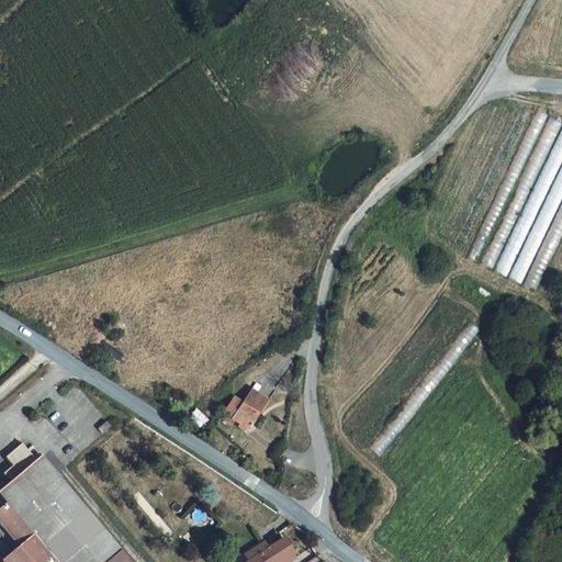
[(561,232),(561,122),(539,110),(470,253),(481,257),(479,262),(534,289),(561,232)]
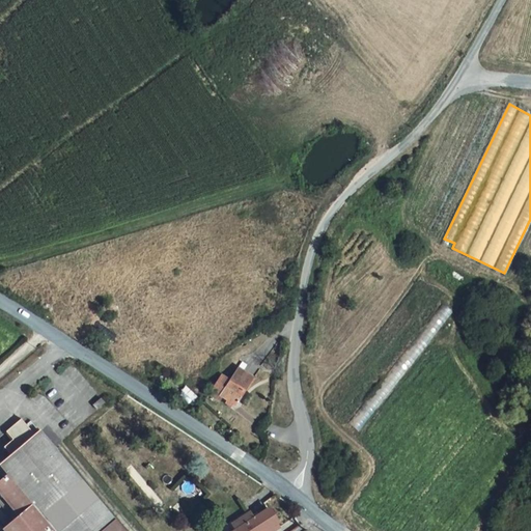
[(34,304),(39,296),(24,286),(19,294),(34,304)]
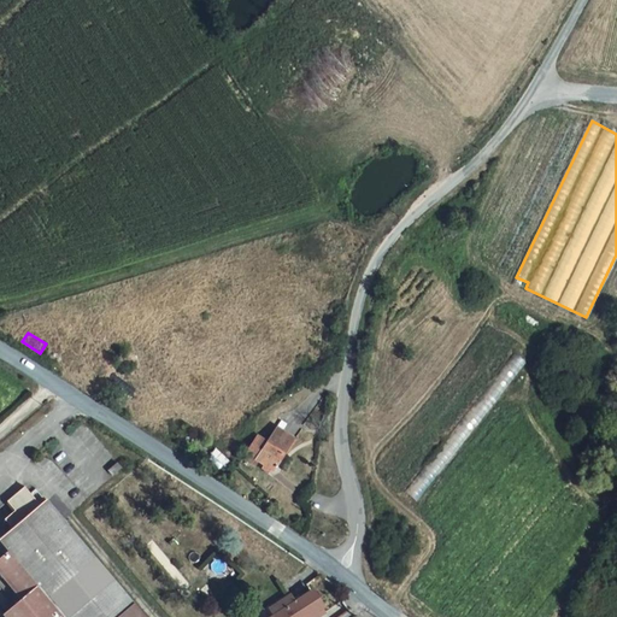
[(286,454),(297,436),(280,425),(269,442),(286,454)]
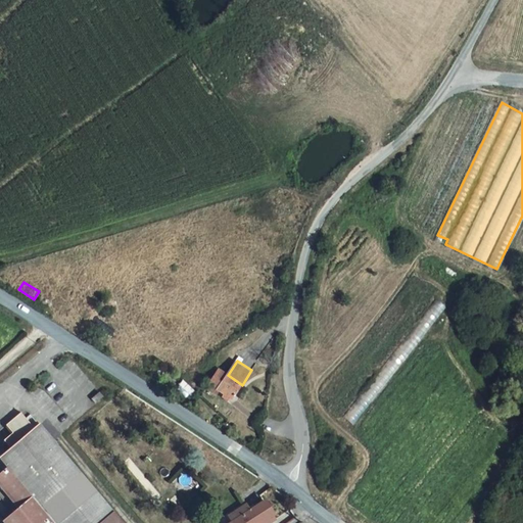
[(219,388),(228,375),(220,369),(207,386),(216,392),(219,388)]
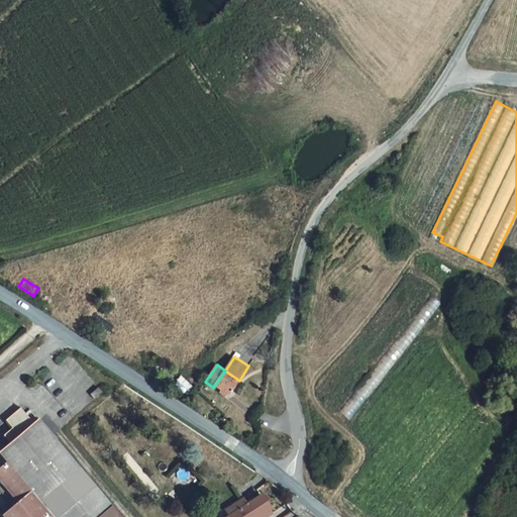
[(231,393),(239,381),(225,371),(216,384),(231,393)]
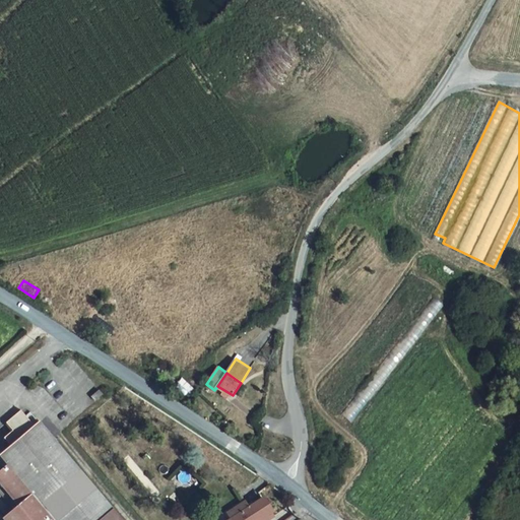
[(121,519),(39,424),(35,428),(22,413),(7,426),(13,433),(4,441),(10,448),(1,456),(7,464),(0,471),(0,488),(16,506),(2,519),(121,519)]
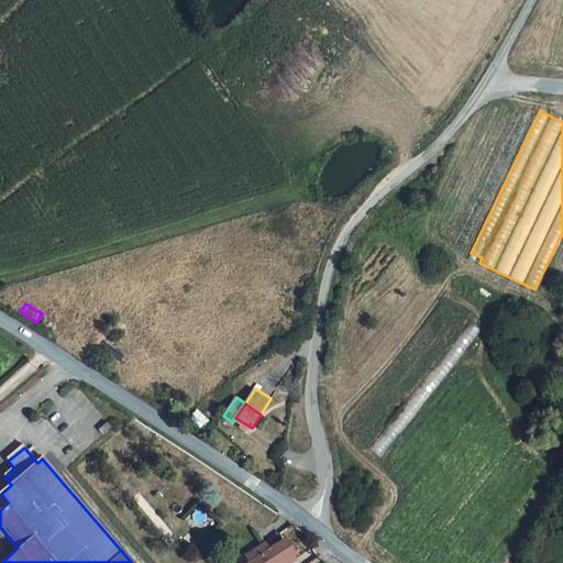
[(247,562),(277,562),(278,562),(290,562),(296,560),(282,539),(247,562)]
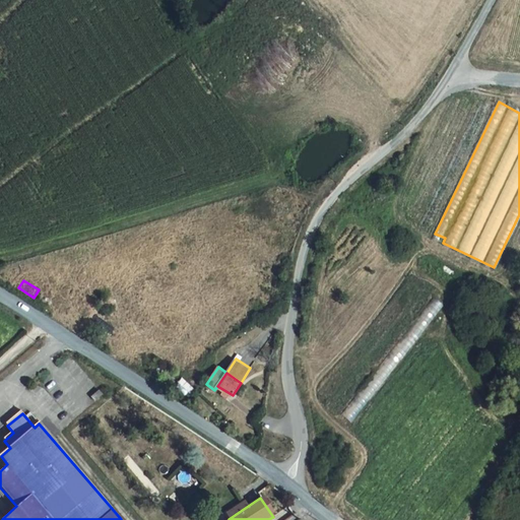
[(277,517),(279,519),(284,519),(291,514),(287,509),(277,517)]
